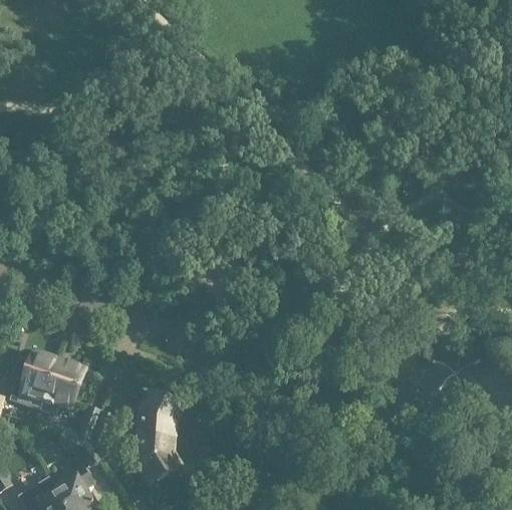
[(32,351),(16,400),(38,408),(55,359),(32,351)]
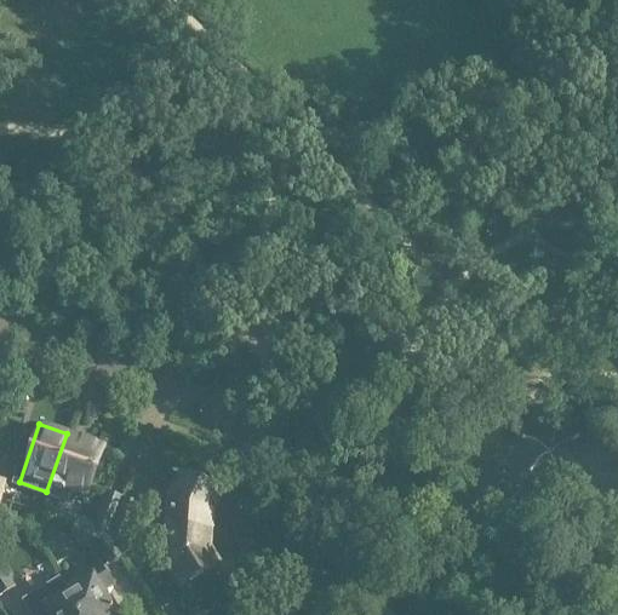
[(67,434),(46,492),(64,498),(68,484),(84,489),(91,467),(98,470),(103,453),(97,452),(99,446),(92,442),(89,440),(81,437),(79,437),(67,434)]
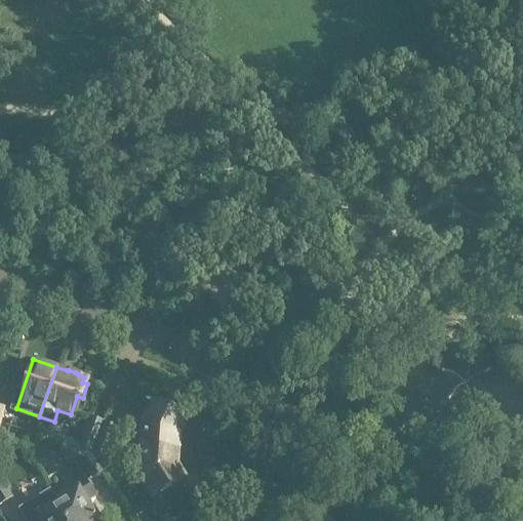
[(142,443),(174,445),(176,430),(184,415),(154,400),(136,434),(143,436),(142,443)]
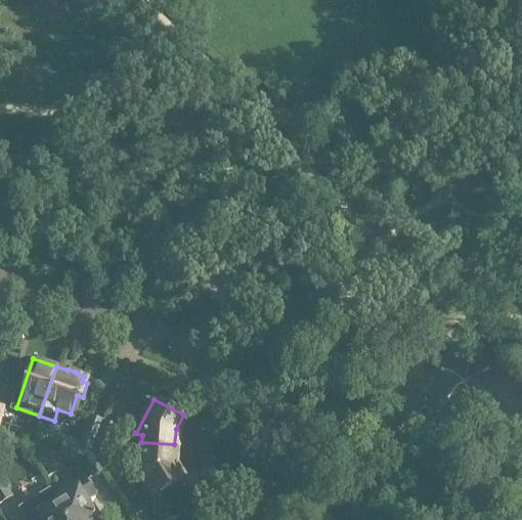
[(94,439),(102,417),(89,412),(74,451),(84,453),(90,449),(94,439)]
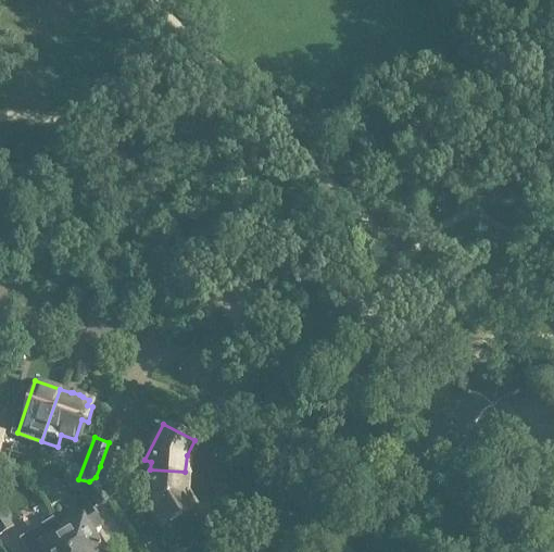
[(100,466),(114,467),(122,448),(109,442),(100,466)]
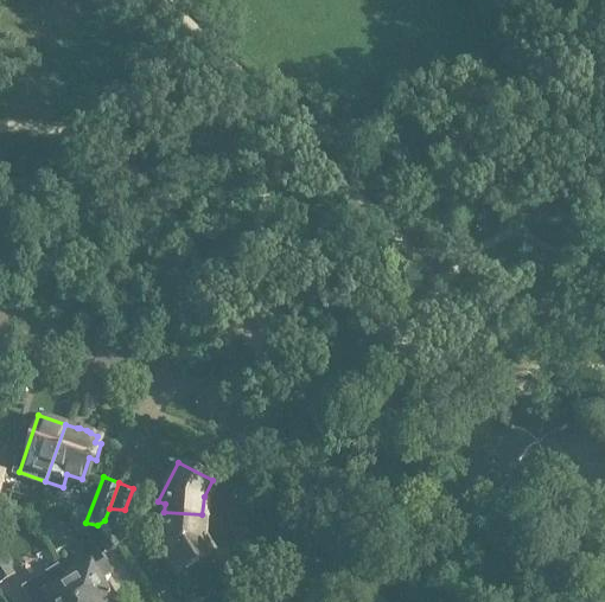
[(104,520),(118,540),(131,532),(121,518),(125,510),(109,508),(104,520)]
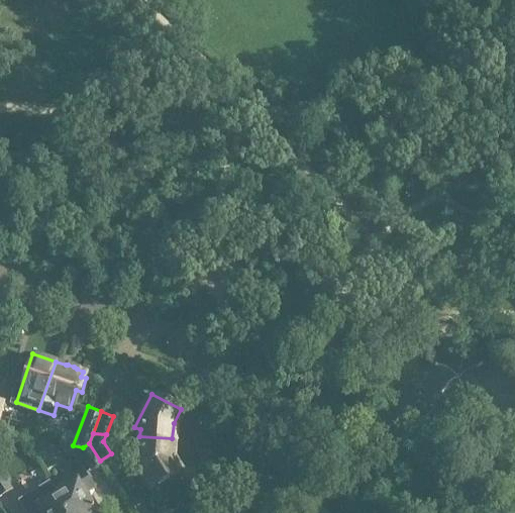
[(139,436),(139,443),(129,449),(150,485),(179,468),(176,464),(177,462),(174,457),(172,456),(171,454),(172,438),(139,436)]
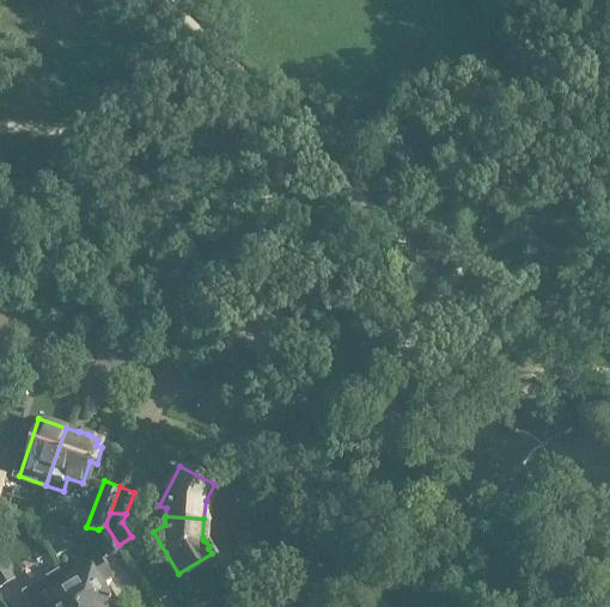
[(105,525),(98,529),(92,534),(105,553),(119,545),(105,525)]
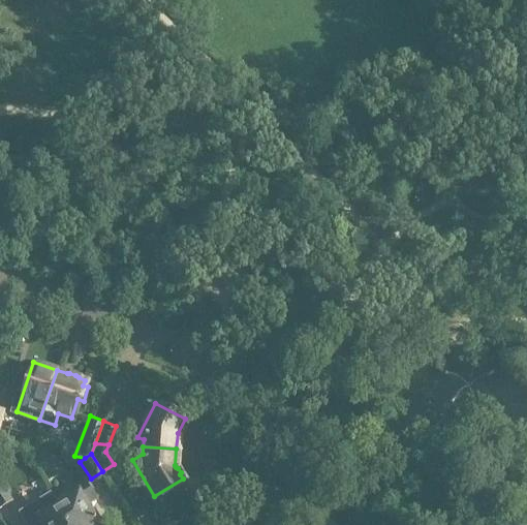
[(69,493),(56,502),(69,524),(99,524),(85,501),(94,496),(83,477),(66,488),(69,493)]
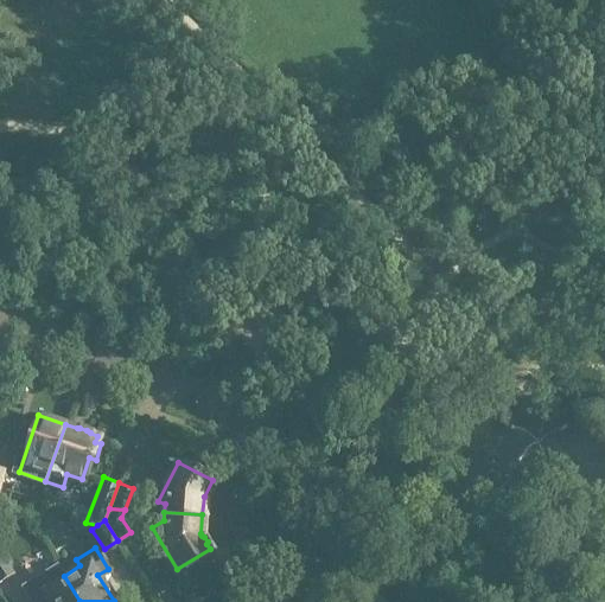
[(0,577),(11,571),(0,554),(0,577)]
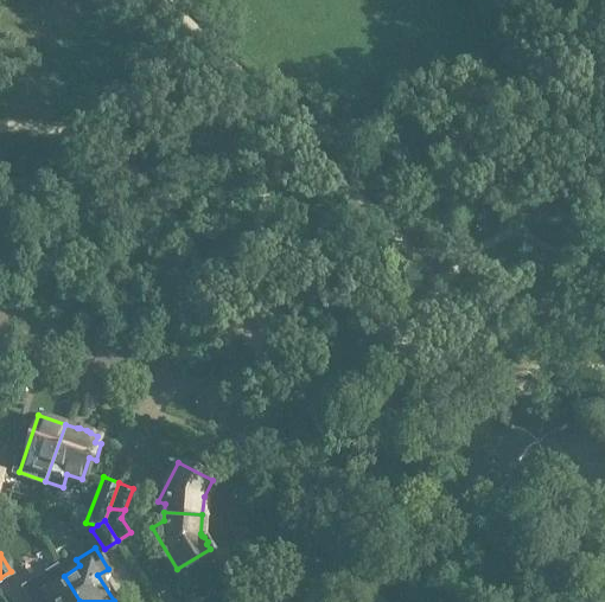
[(80,601),(64,576),(40,590),(42,593),(37,595),(40,601),(80,601)]
